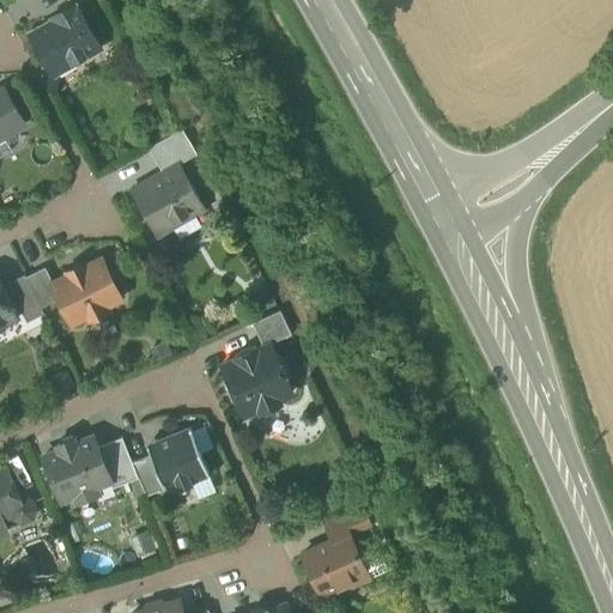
[(49,64),(54,73),(98,48),(77,10),(32,35),(41,49),(40,55),(43,61),(49,64)]
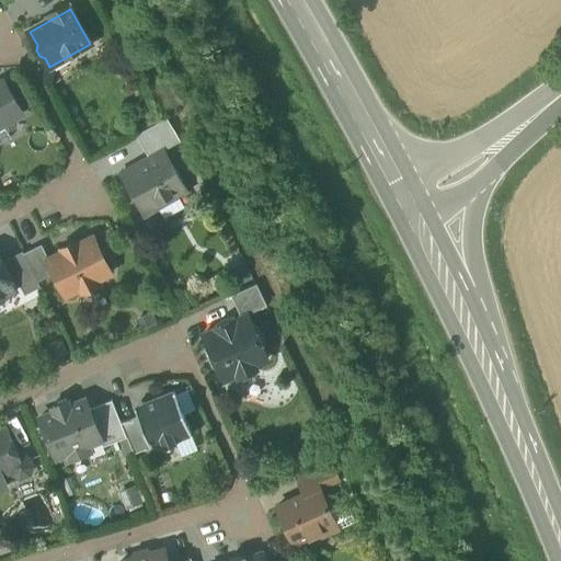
[(0,82),(0,126),(22,114),(2,81),(0,82)]
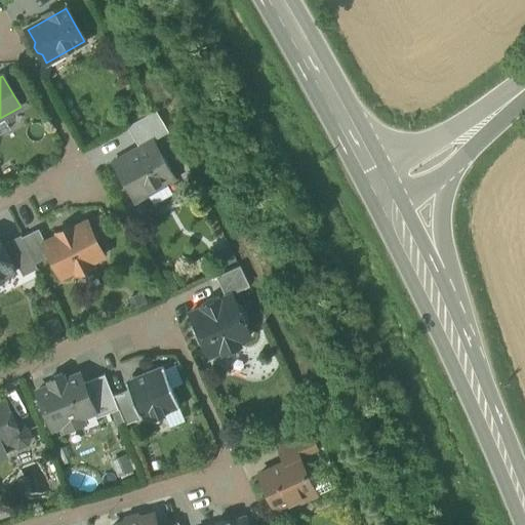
[(126,128),(139,149),(153,142),(168,133),(156,112),(126,128)]
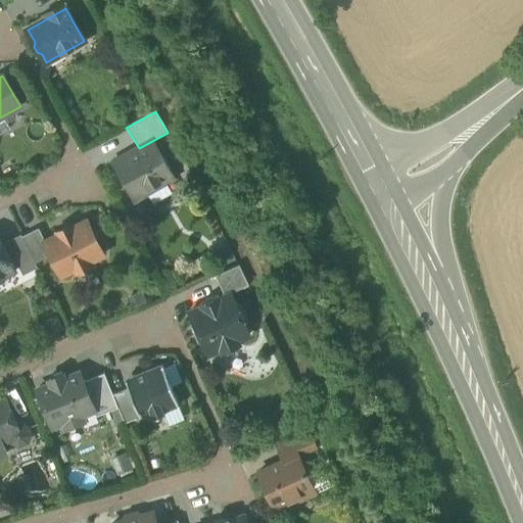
[(132,197),(139,198),(174,179),(152,141),(139,148),(113,163),(122,178),(120,184),(126,186),(132,197)]
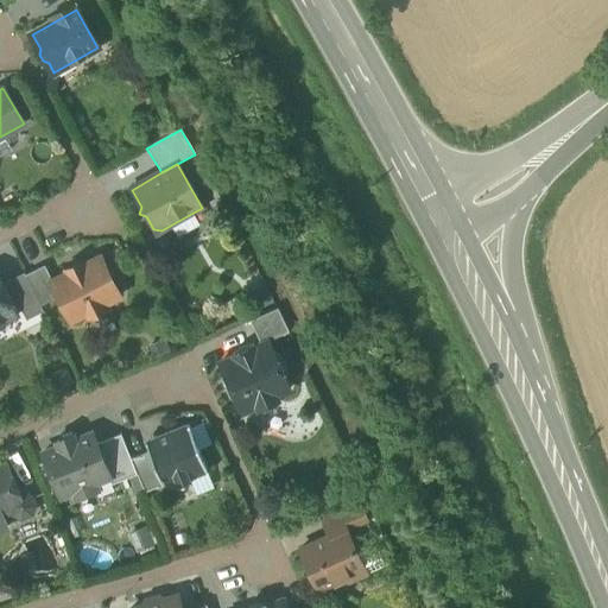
[(58,297),(70,322),(86,314),(88,318),(106,309),(105,304),(120,297),(100,258),(84,265),(83,261),(64,271),(67,274),(52,282),(51,282),(58,297)]
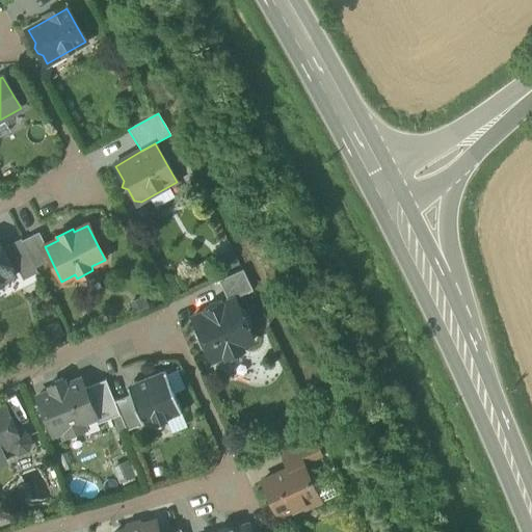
[(22,241),(35,267),(51,260),(45,246),(46,246),(38,233),(22,241)]
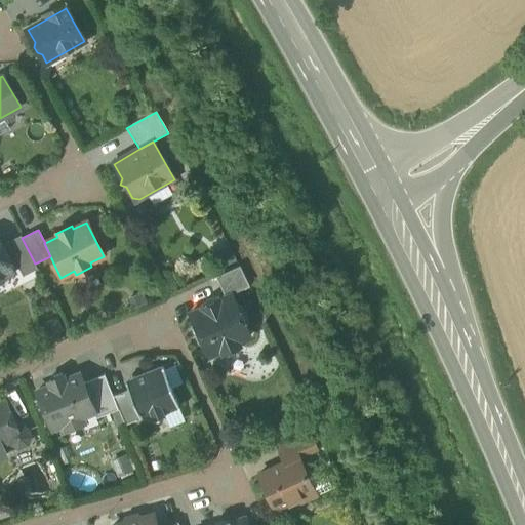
[(18,269),(23,276),(37,269),(21,236),(6,243),(6,244),(1,246),(13,271),(18,269)]
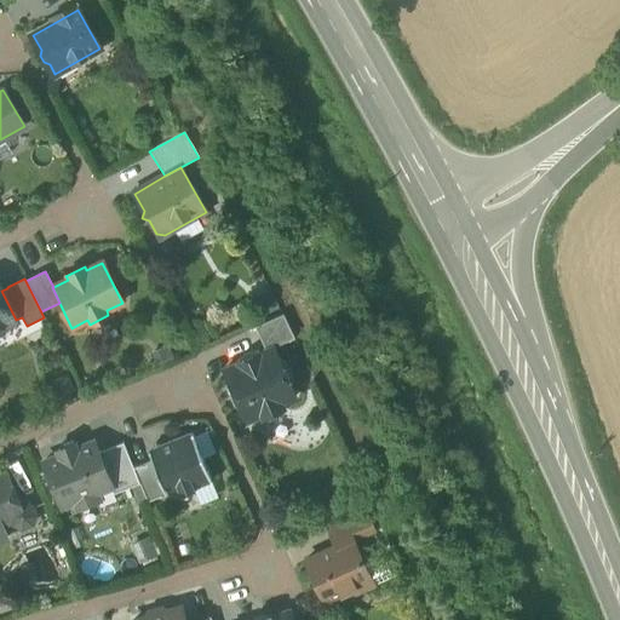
[(0,334),(1,334),(4,327),(17,321),(16,320),(1,291),(0,287),(0,334)]
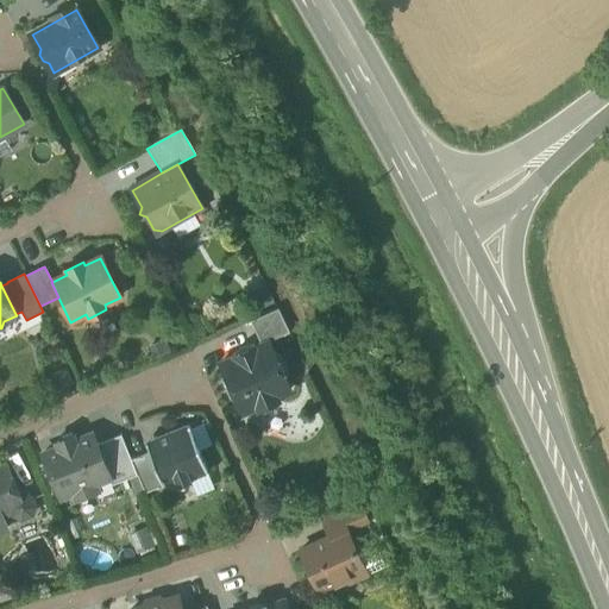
[(250,321),(261,345),(268,341),(289,332),(277,309),(250,321)]
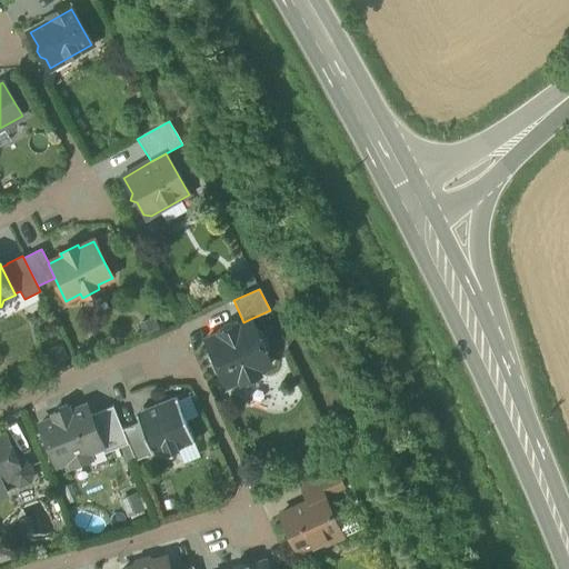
[(221,375),(227,387),(239,381),(245,383),(257,378),(259,371),(271,366),(266,355),(268,348),(262,333),(256,331),(250,319),(243,322),(238,326),(237,323),(235,323),(236,327),(220,333),(219,331),(217,332),(218,335),(206,340),(210,352),(209,358),(216,372),(221,375)]
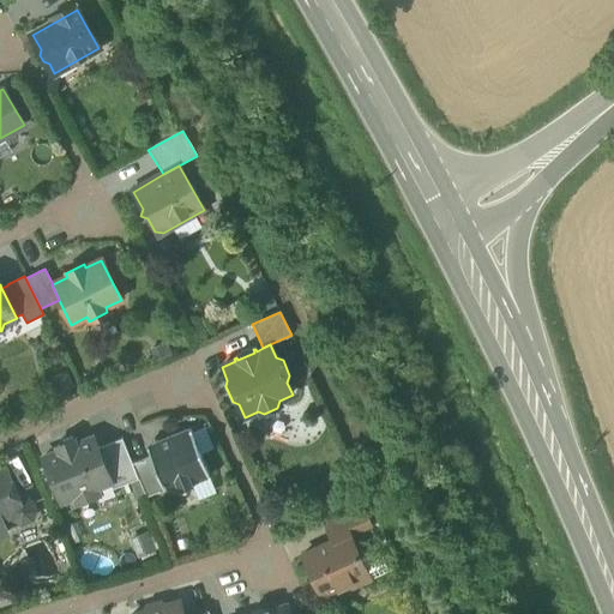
[(240,353),(236,357),(238,360),(254,353),(253,349),(250,349),(245,351),(240,353)]
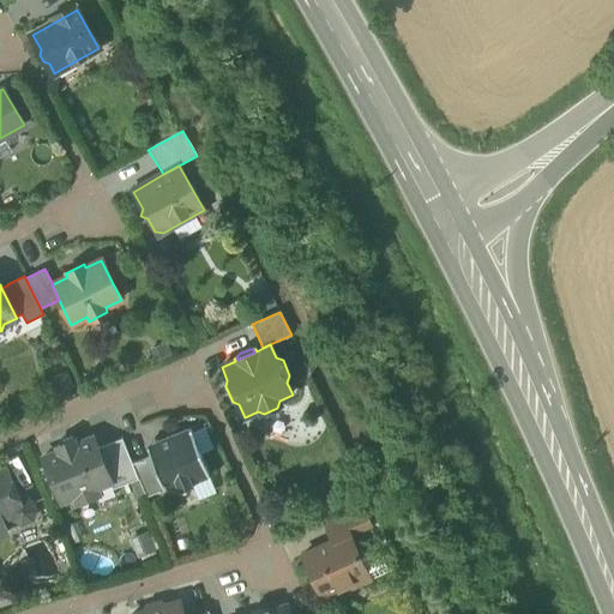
[(191,429),(156,444),(160,452),(150,457),(163,491),(164,491),(180,493),(193,487),(191,483),(209,476),(191,429)]
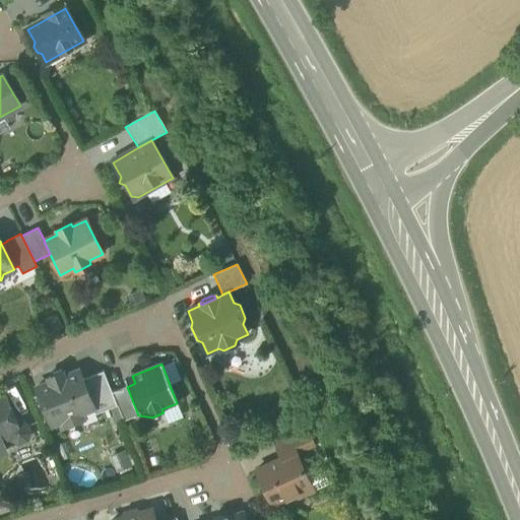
[(64,420),(66,427),(81,420),(79,414),(93,409),(93,408),(82,380),(78,371),(64,377),(62,373),(48,379),(50,383),(37,388),(52,426),(64,420)]
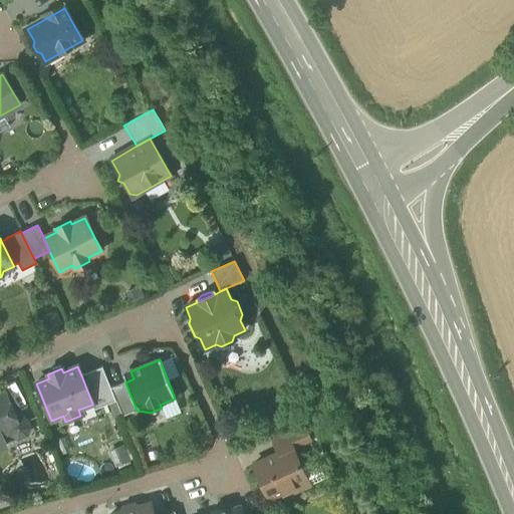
[(94,410),(115,402),(110,389),(101,367),(81,375),(92,404),(92,405),(94,410)]
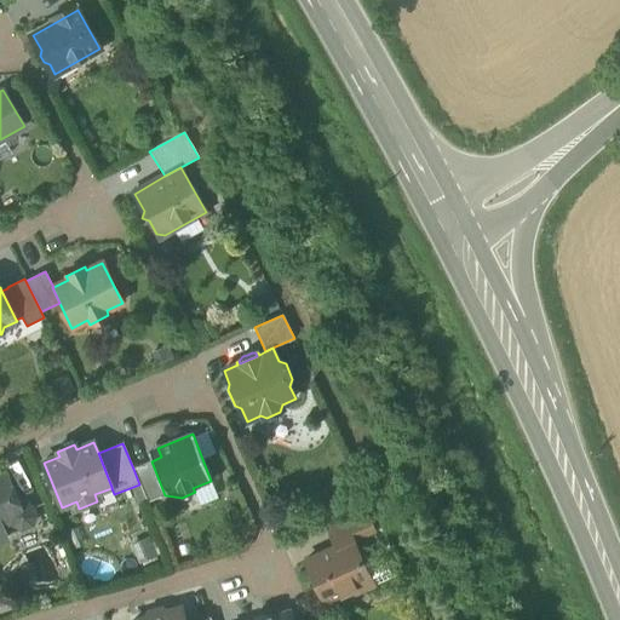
[(148,452),(151,461),(161,457),(158,448),(148,452)]
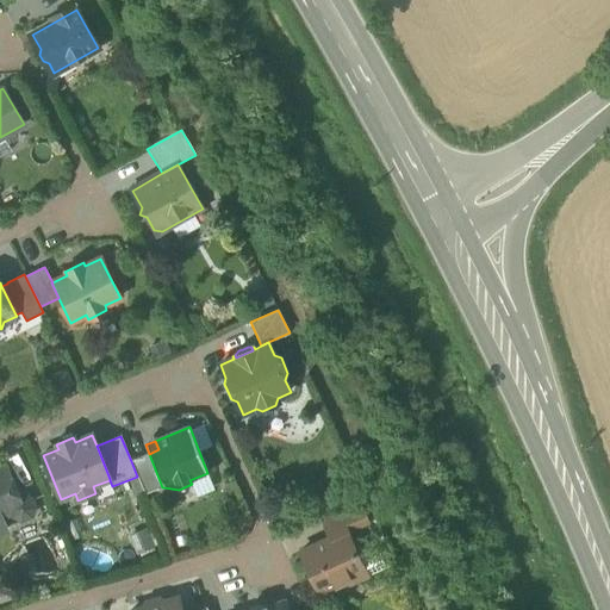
[(149,454),(131,461),(137,477),(144,495),(162,487),(149,454)]
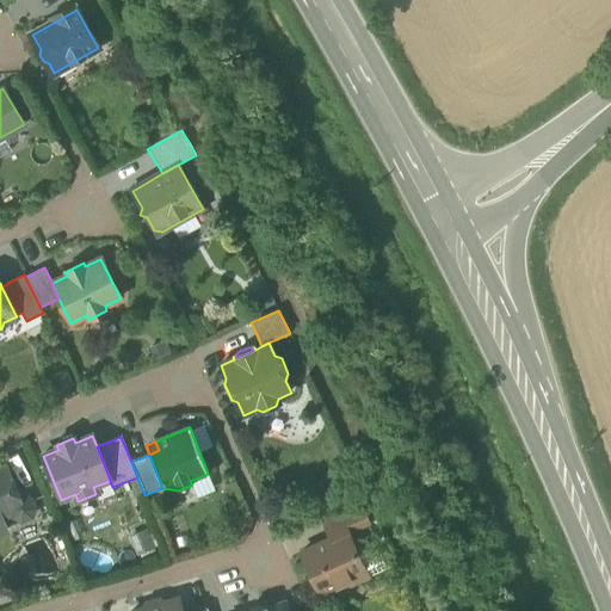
[(0,517),(1,517),(13,512),(14,516),(23,519),(30,516),(34,508),(30,500),(23,498),(19,499),(6,466),(0,468),(0,517)]
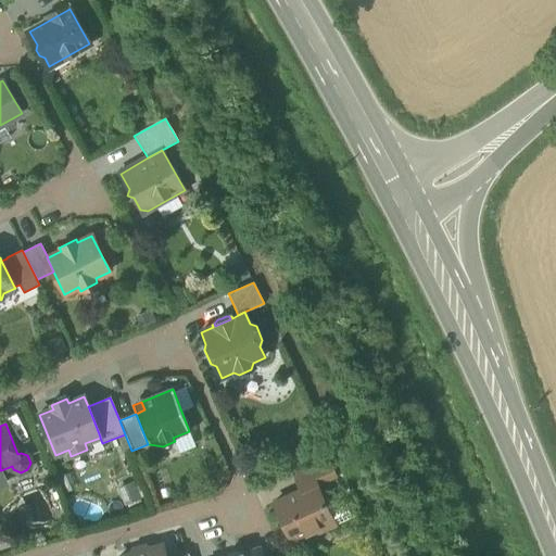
[(292,477),(299,491),(315,483),(336,475),(329,459),(292,477)]
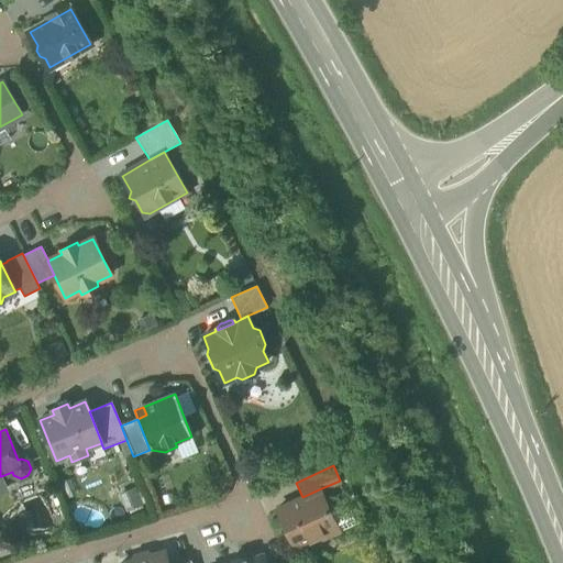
[(339,532),(339,531),(331,516),(319,489),(302,497),(277,509),(295,547),(320,536),(322,539),(339,532)]
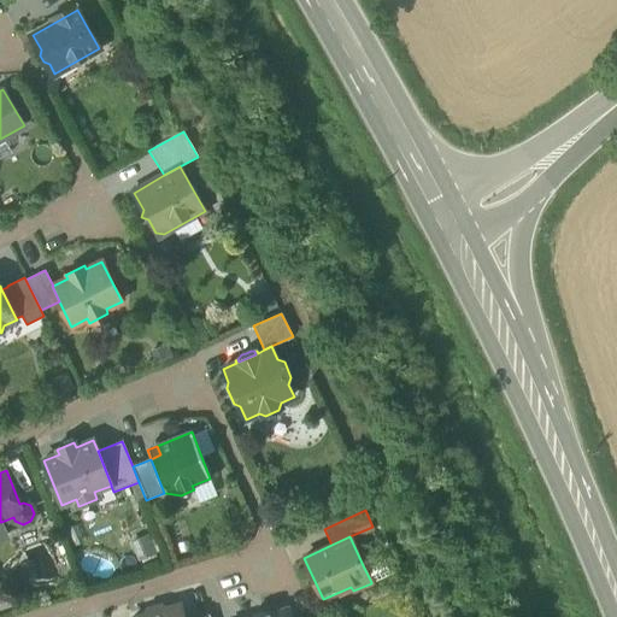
[(382,556),(363,565),(371,582),(391,574),(382,556)]
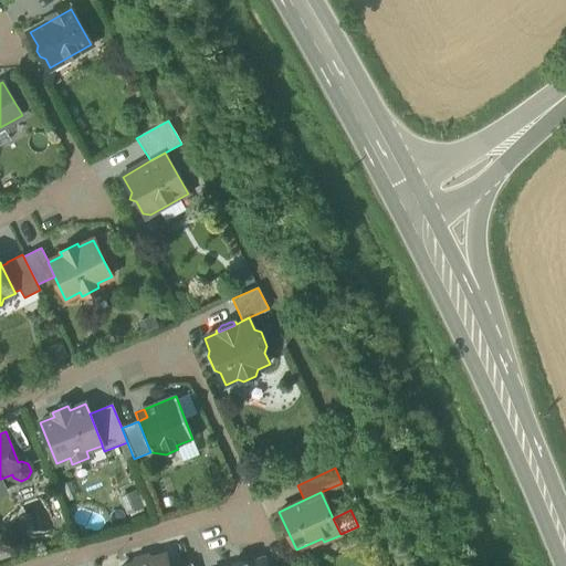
[(167,565),(165,555),(128,565),(167,565)]
